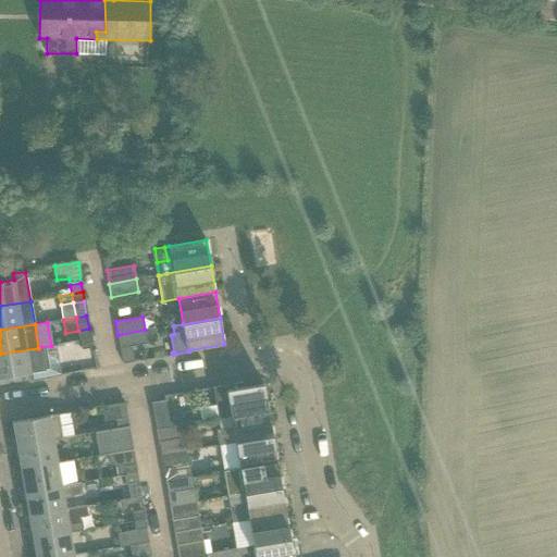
[(89,329),(78,331),(79,341),(90,338),(89,329)]
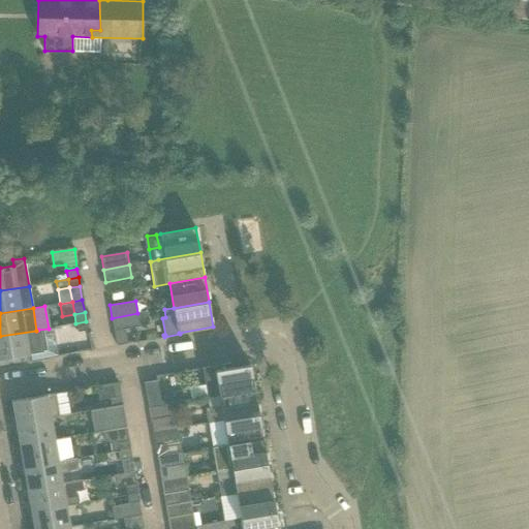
[(137,313),(112,318),(117,345),(128,343),(125,329),(139,327),(137,313)]
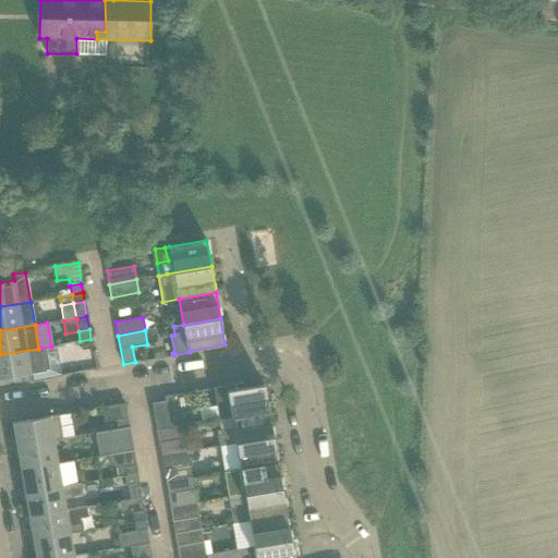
[(91,339),(80,341),(82,350),(93,349),(91,339)]
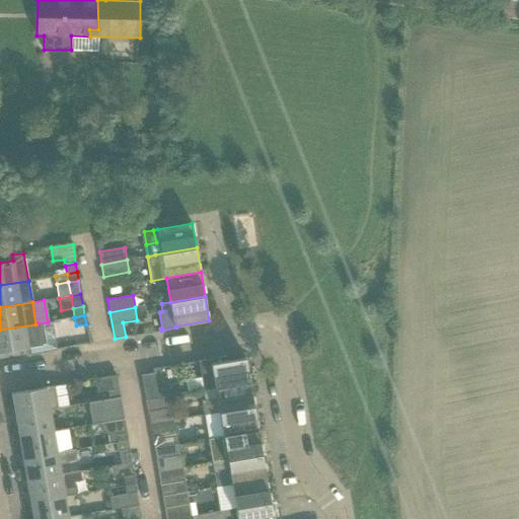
[(48,322),(38,323),(42,346),(29,348),(30,354),(58,349),(53,321),(48,322)]
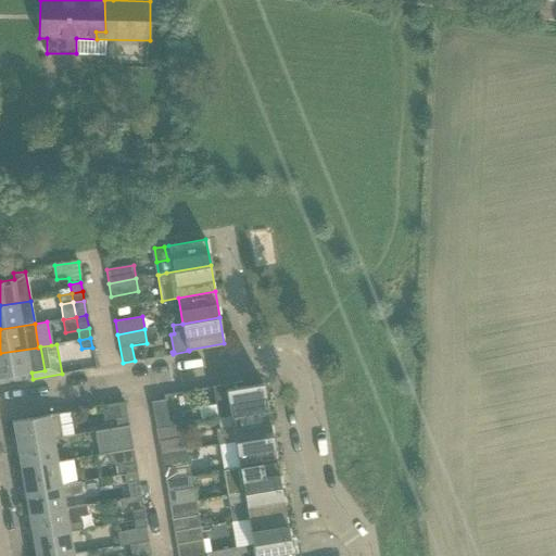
[(0,353),(0,378),(32,373),(45,370),(40,346),(38,348),(0,353)]
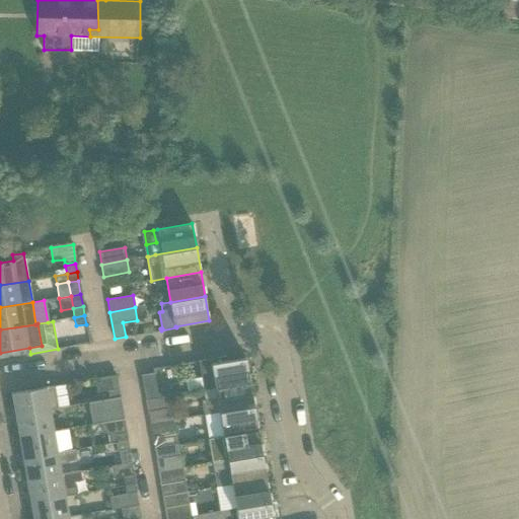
[(245,358),(227,361),(227,356),(198,361),(198,362),(199,362),(202,376),(204,389),(203,389),(203,390),(215,389),(249,382),(245,358)]
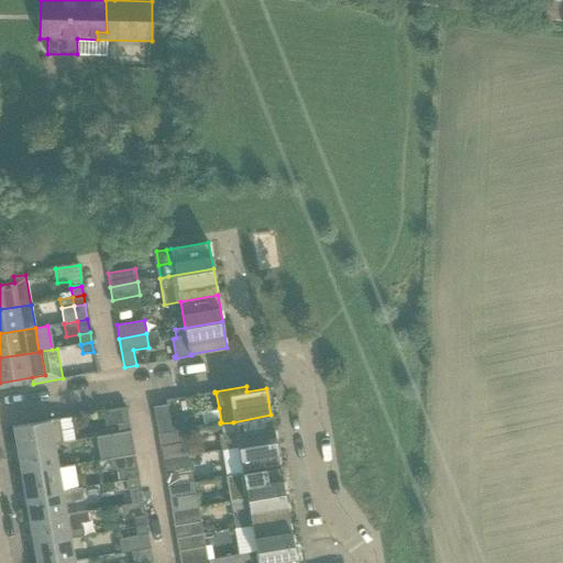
[(166,405),(154,407),(158,434),(172,432),(166,405)]
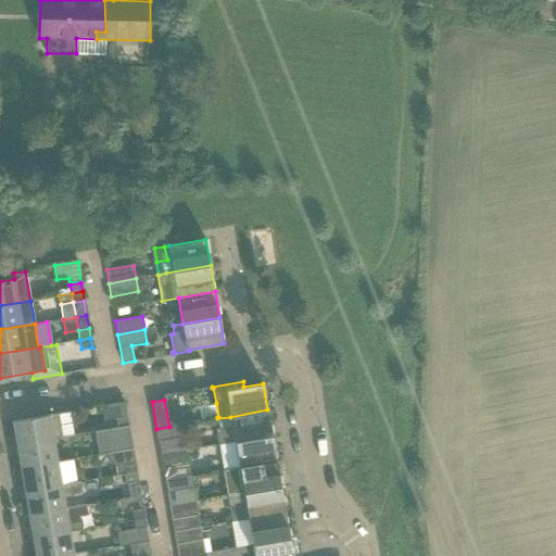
[(124,402),(113,404),(116,418),(117,428),(128,426),(124,402)]
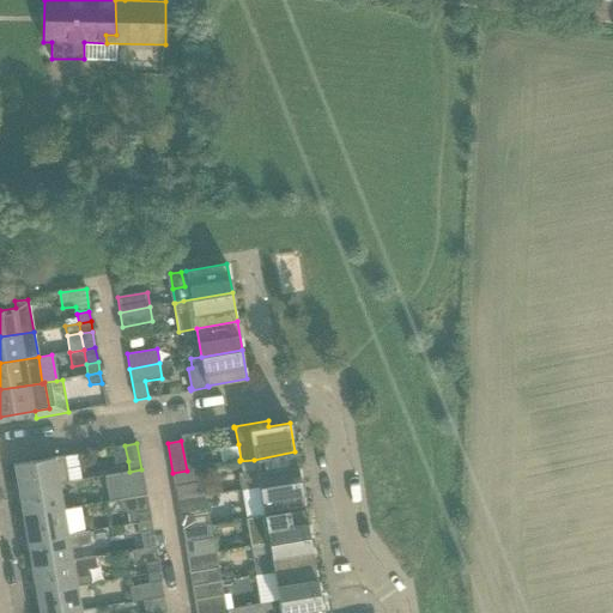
[(240,460),(241,460),(238,444),(219,448),(222,463),(240,460)]
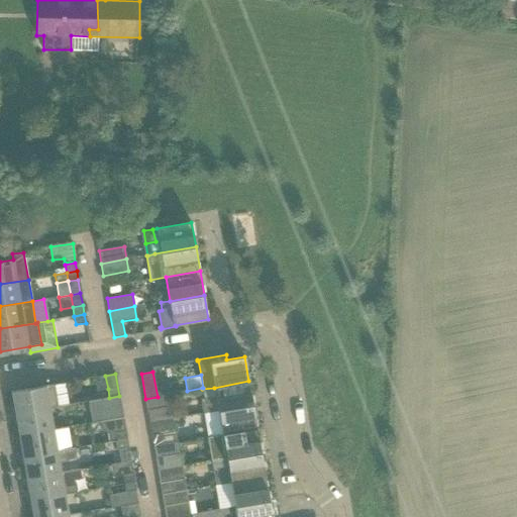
[(108,389),(105,376),(95,378),(97,391),(108,389)]
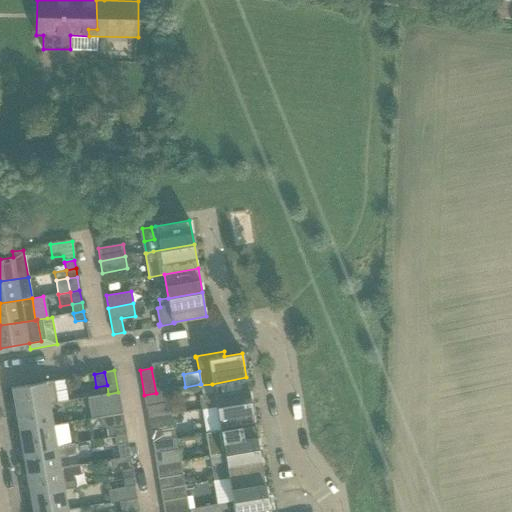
[(212,384),(214,393),(202,395),(199,395),(201,409),(217,407),(250,401),(246,377),(212,384)]
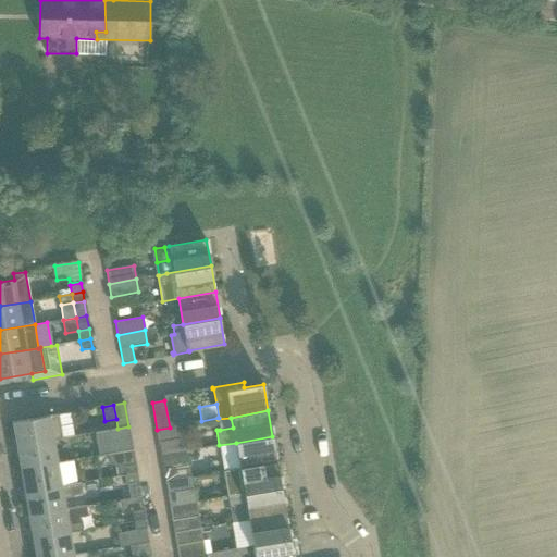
[(58,415),(62,438),(74,436),(70,412),(58,415)]
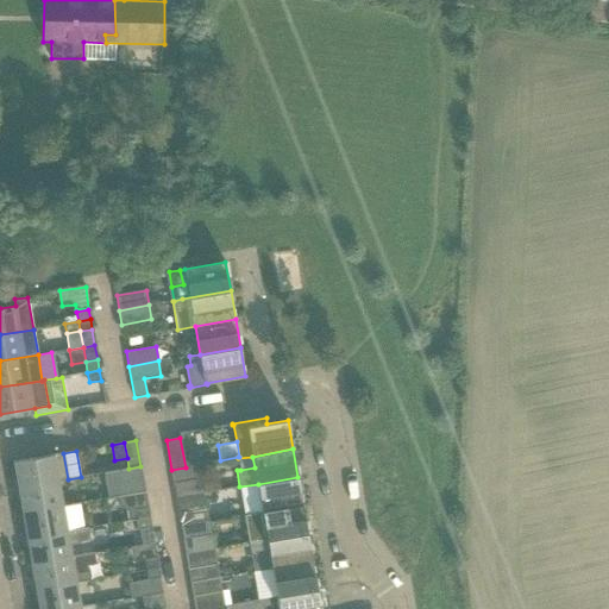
[(14,464),(19,489),(60,482),(58,481),(68,479),(63,453),(13,463),(13,464),(14,464)]
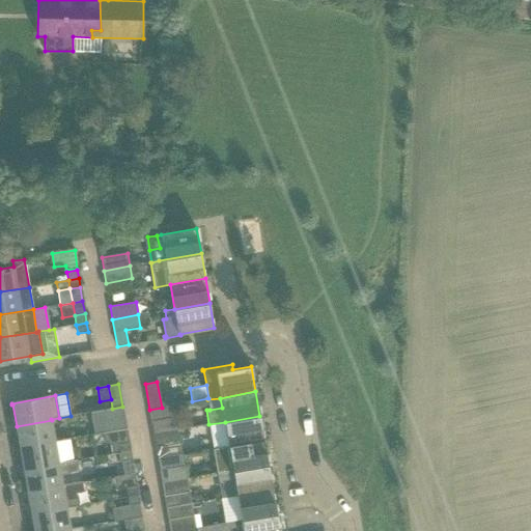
[(220,398),(207,399),(210,410),(222,408),(220,398)]
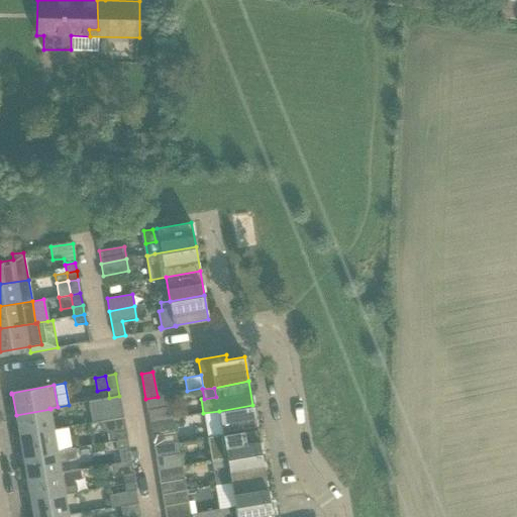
[(158,397),(145,399),(147,410),(172,406),(170,395),(158,397)]
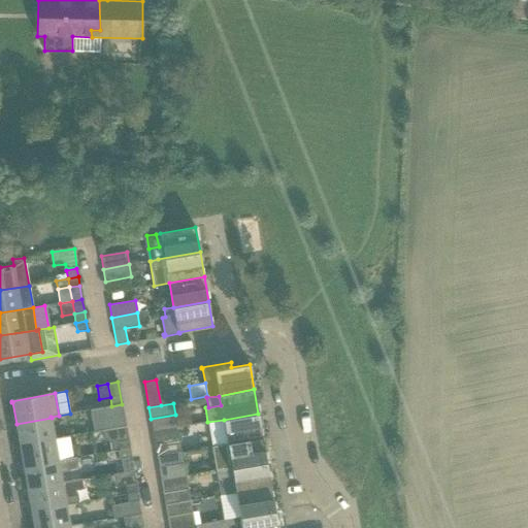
[(111,406),(90,410),(91,410),(94,432),(102,431),(116,429),(126,427),(122,404),(111,406)]
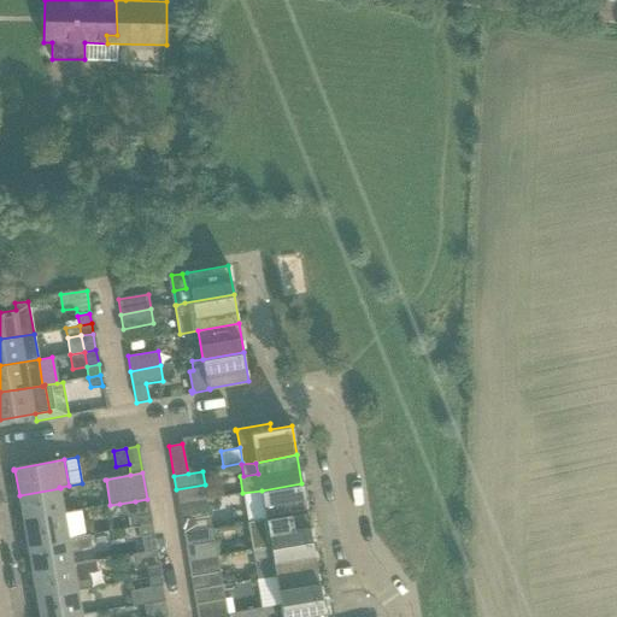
[(262,491),(266,518),(307,511),(301,483),(262,491)]
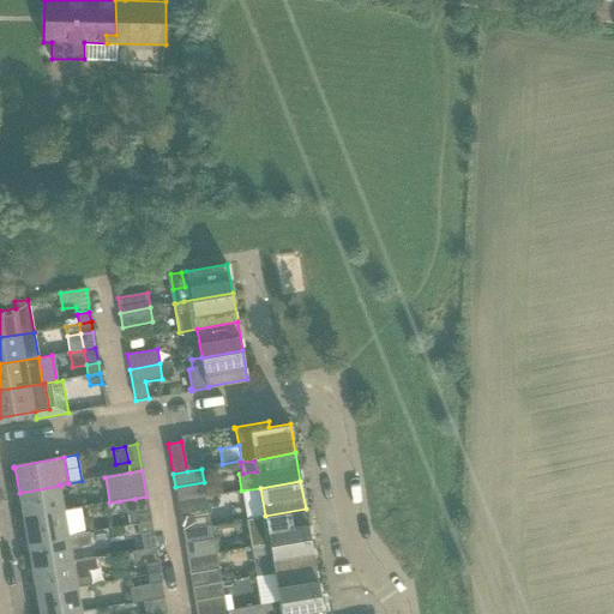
[(204,482),(175,487),(178,501),(206,497),(204,482)]
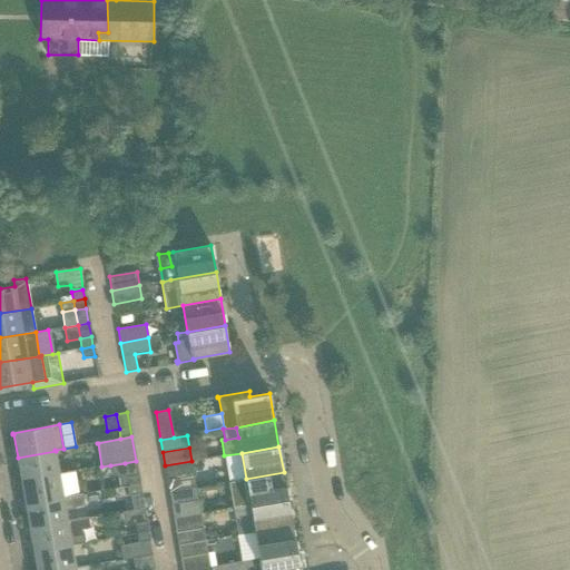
[(18,458),(21,481),(59,474),(56,451),(18,458)]
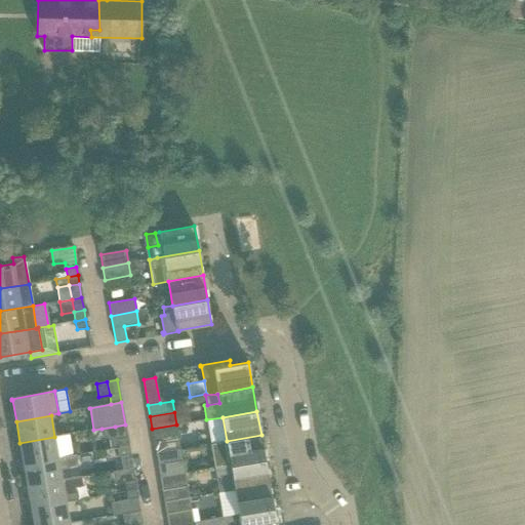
[(223,417),(206,419),(210,444),(227,441),(223,417)]
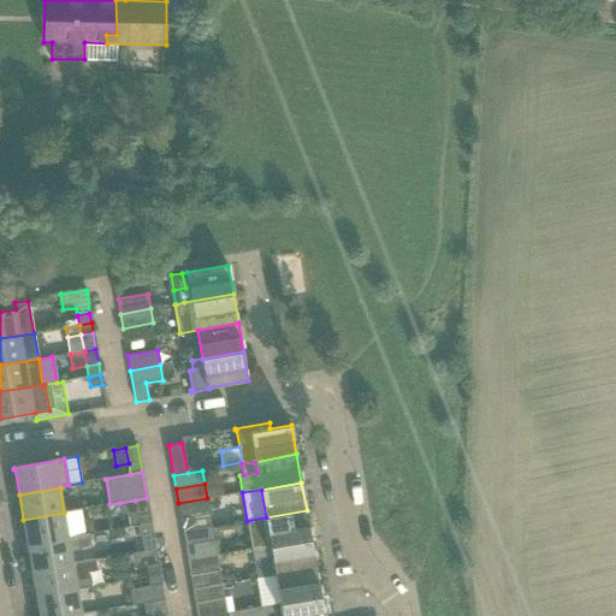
[(147,498),(135,501),(137,515),(140,526),(152,523),(147,498)]
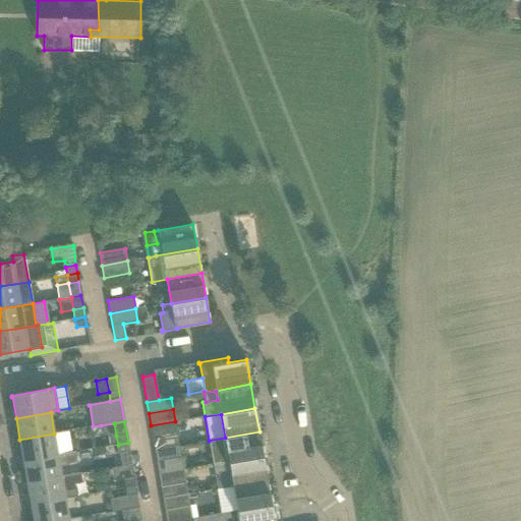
[(175,421),(151,425),(153,439),(177,435),(175,421)]
